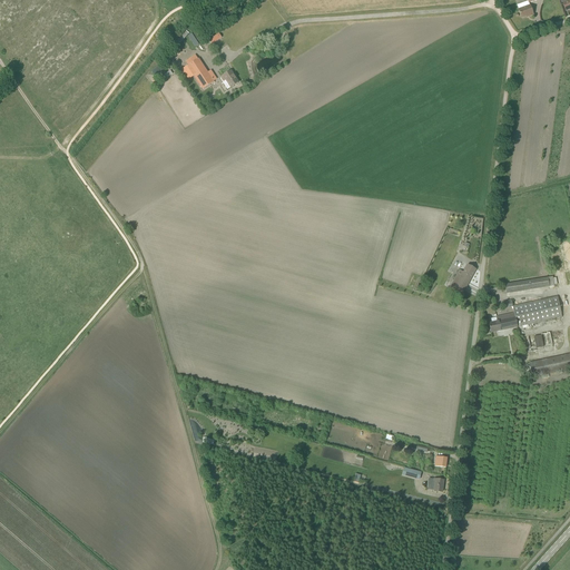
[(529,17),(533,15),(530,5),(518,9),(521,18),(529,16),(529,17)]
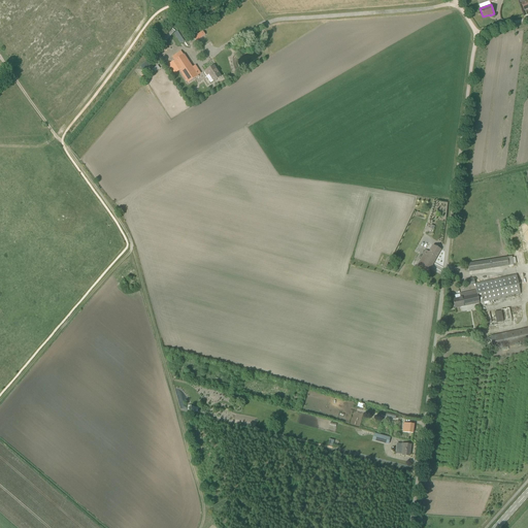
[(172,28),(164,37),(167,40),(175,31),(172,28)]
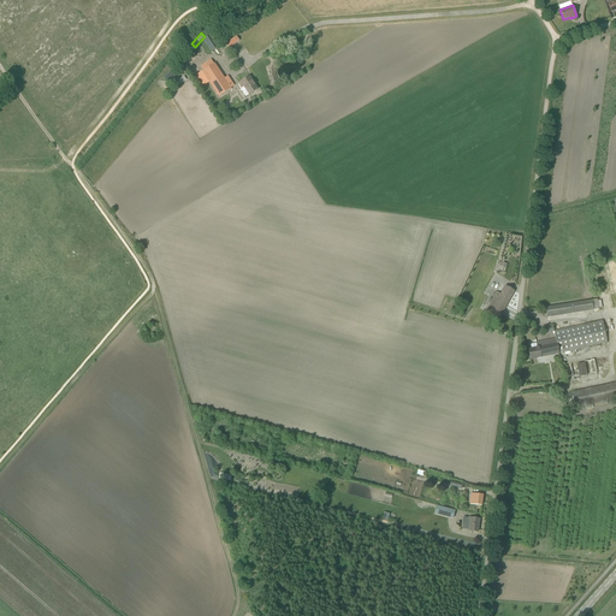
[(211,51),(215,48),(207,36),(203,39),(211,51)]
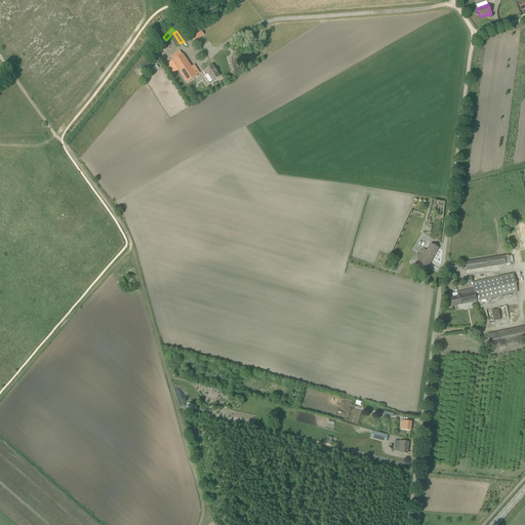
[(201,31),(193,37),(195,41),(204,35),(201,31)]
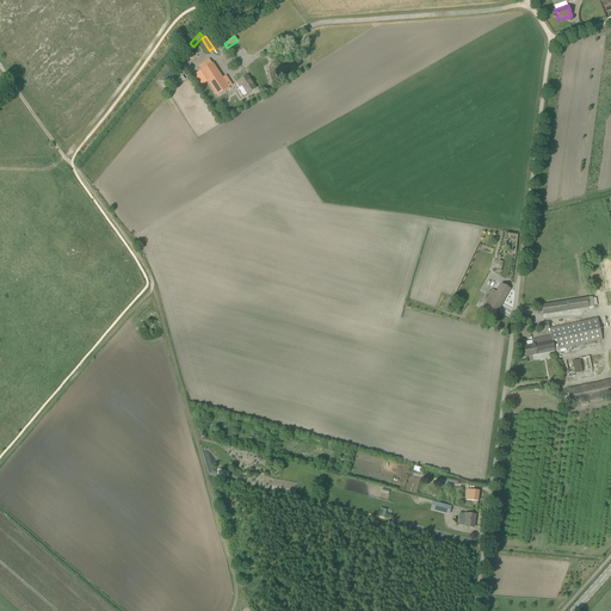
[(229,88),(229,87),(222,78),(213,63),(209,60),(199,67),(202,71),(201,71),(195,75),(202,85),(208,81),(217,96),(229,88)]
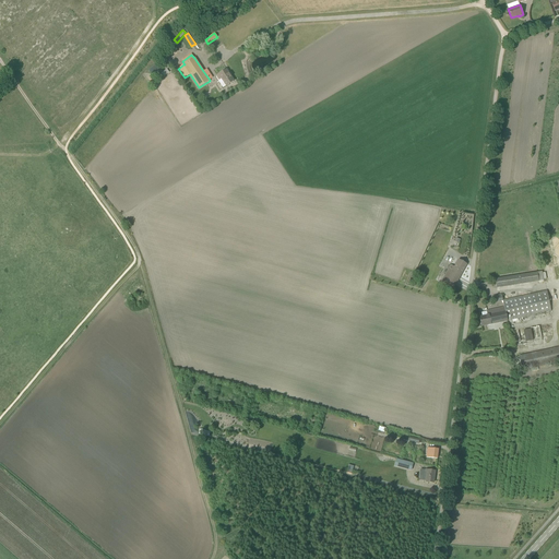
[(157,63),(149,69),(152,74),(161,69),(157,63)]
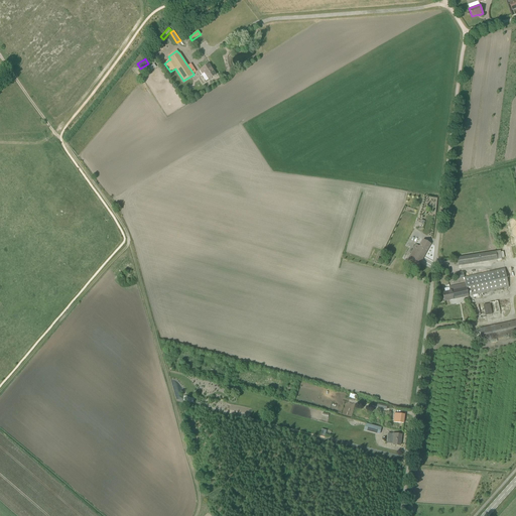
[(206,82),(216,75),(209,65),(201,70),(203,74),(202,75),(206,82)]
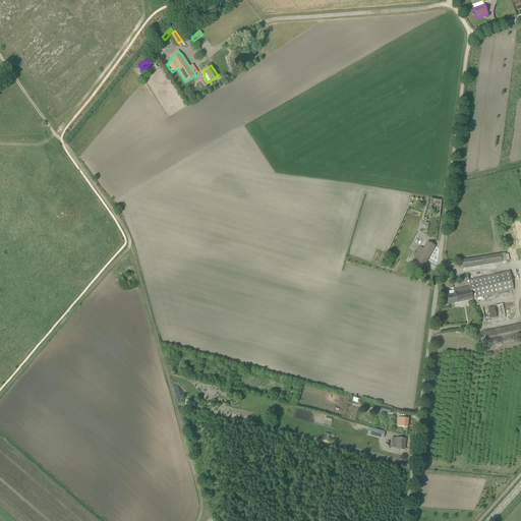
[(142,81),(148,76),(145,72),(138,76),(142,81)]
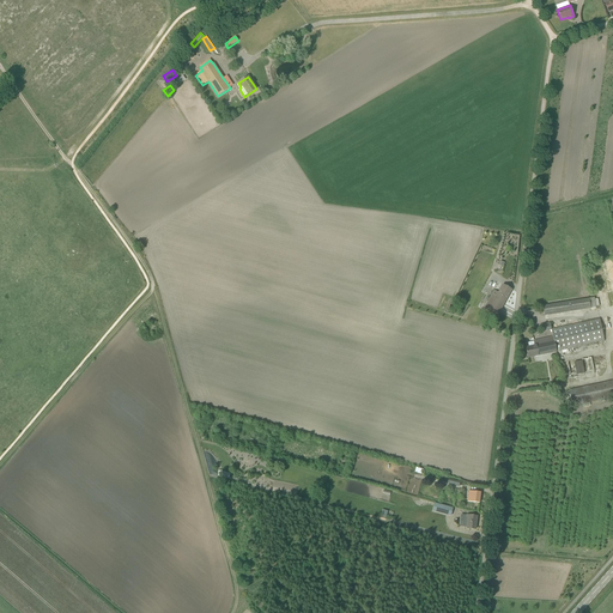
[(495,291),(483,311),(496,319),(513,290),(503,285),(498,293),(495,291)]
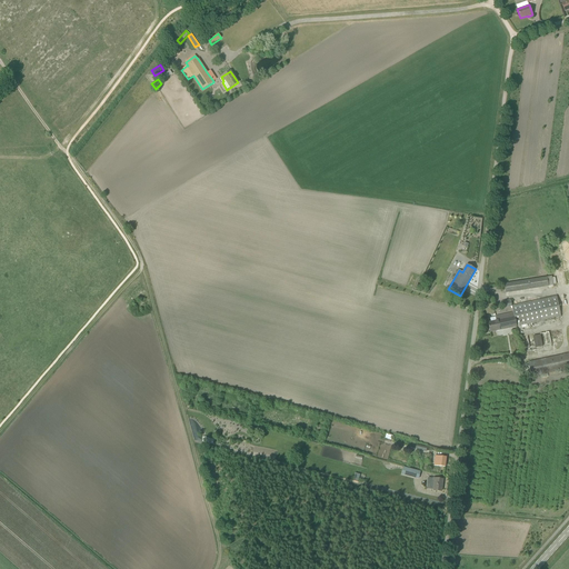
[(505,283),(506,293),(552,286),(551,277),(505,283)]
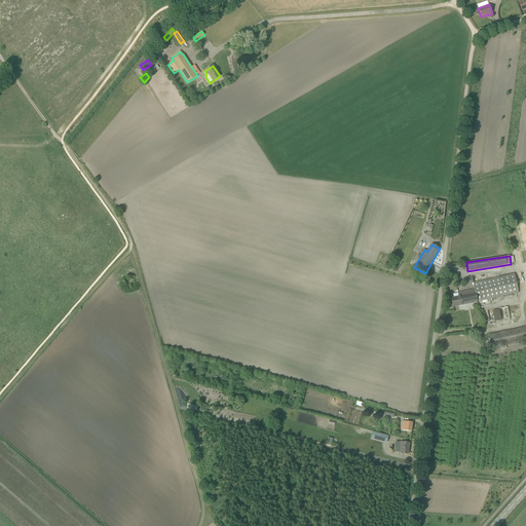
[(473,283),(475,290),(477,302),(519,293),(515,273),(473,283)]
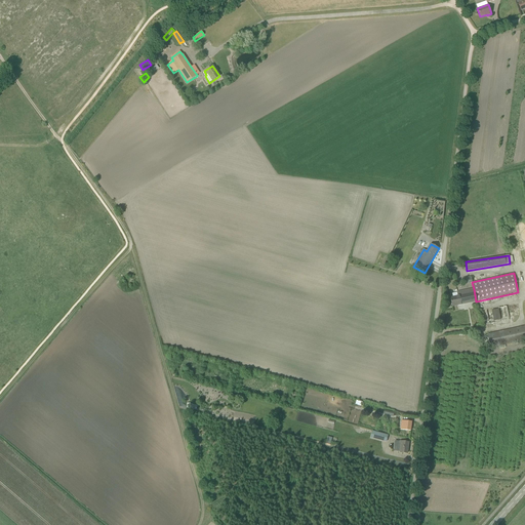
[(133,277),(125,280),(128,289),(136,287),(133,277)]
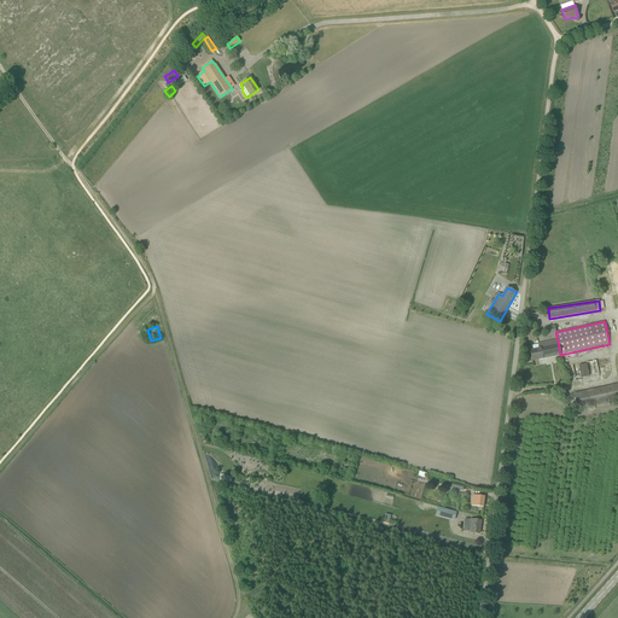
[(532,361),(560,355),(558,340),(538,344),(532,345),(534,350),(530,350),(532,361)]
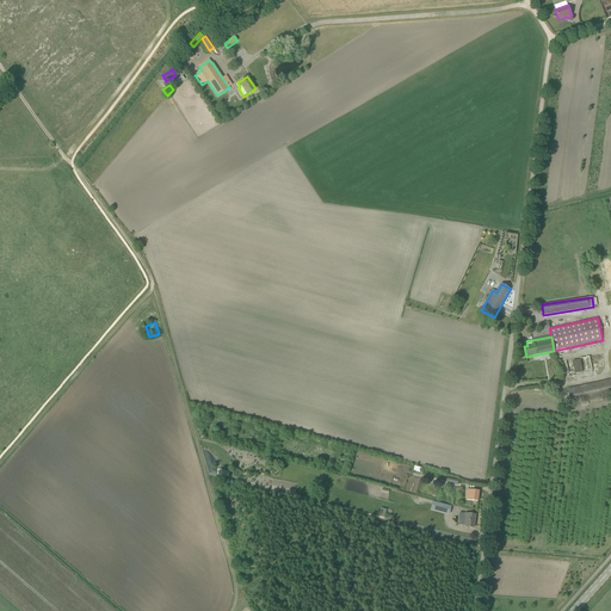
[(597,368),(594,356),(561,363),(565,378),(592,372),(592,369),(597,368)]
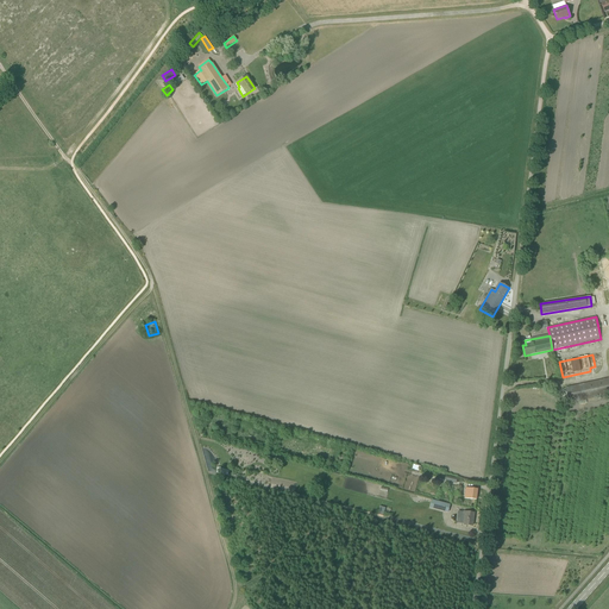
[(608,378),(565,388),(569,403),(608,394),(608,378)]
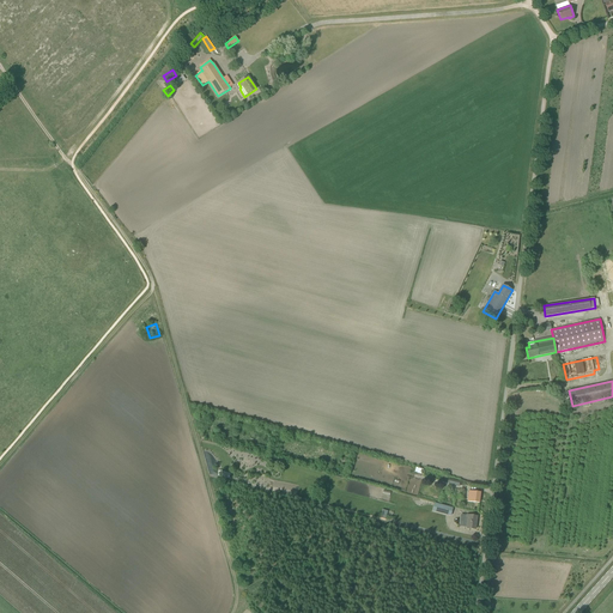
[(468,491),(467,502),(479,503),(480,492),(468,491)]
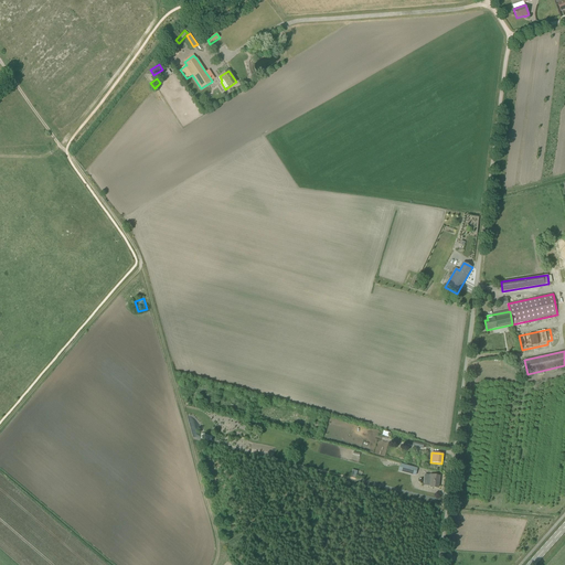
[(416,476),(416,473),(418,468),(401,464),(398,471),(416,476)]
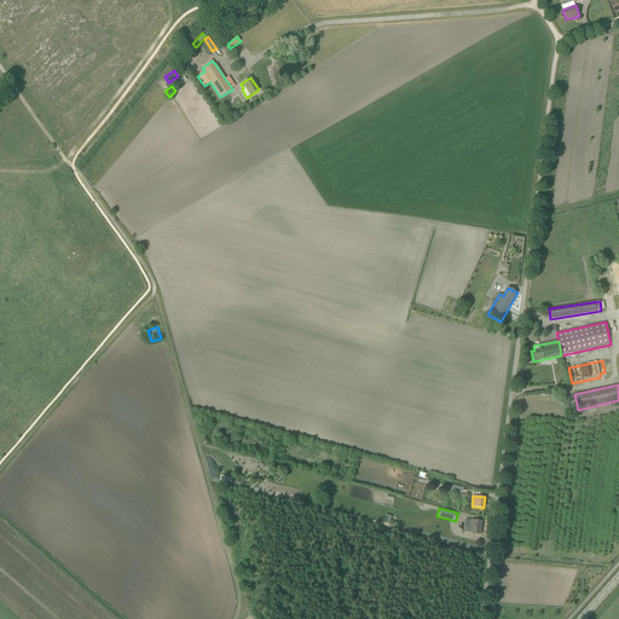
[(481,521),(472,520),(470,522),(469,521),(468,532),(470,533),(480,534),(481,521)]
